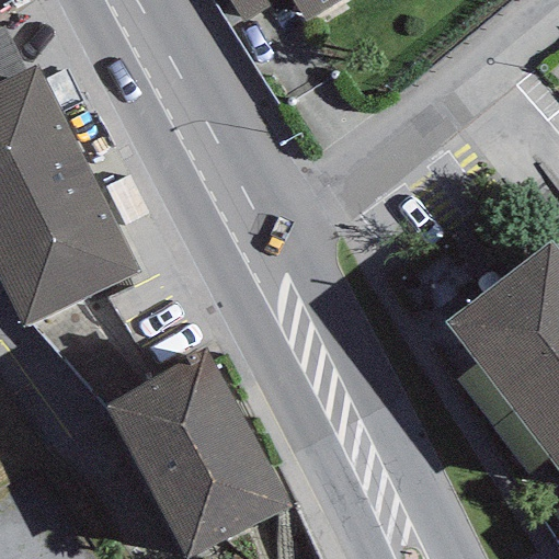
[(230,0),(244,21),(278,0),(230,0)]
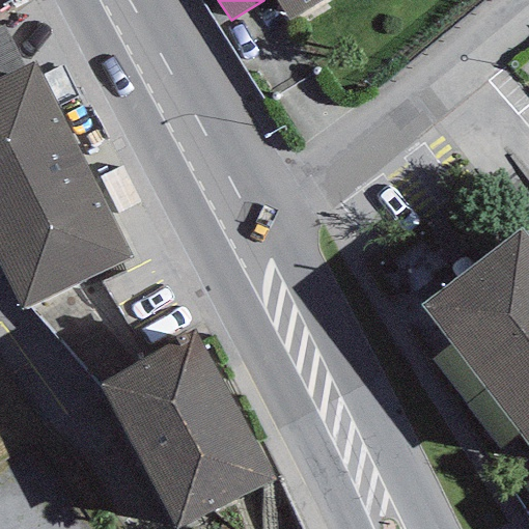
[(279,0),(291,18),(321,0),(279,0)]
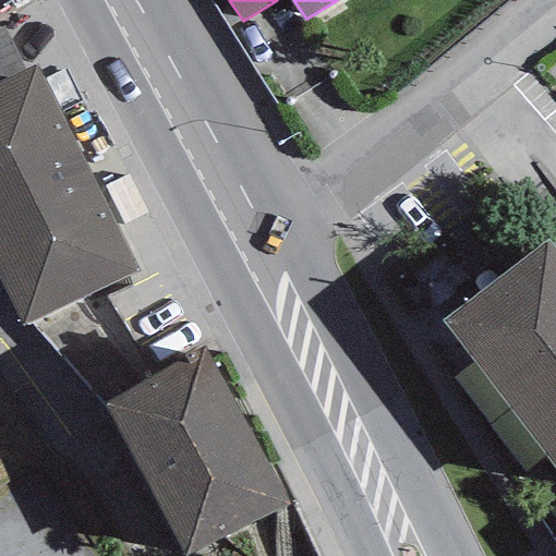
[(0,81),(26,69),(4,25),(0,28),(0,81)]
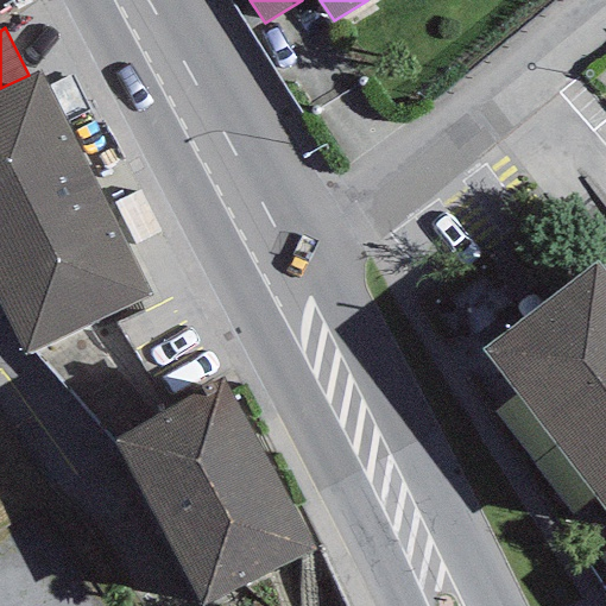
[(0,88),(0,298),(26,352),(153,294),(40,69),(29,75),(0,88)]
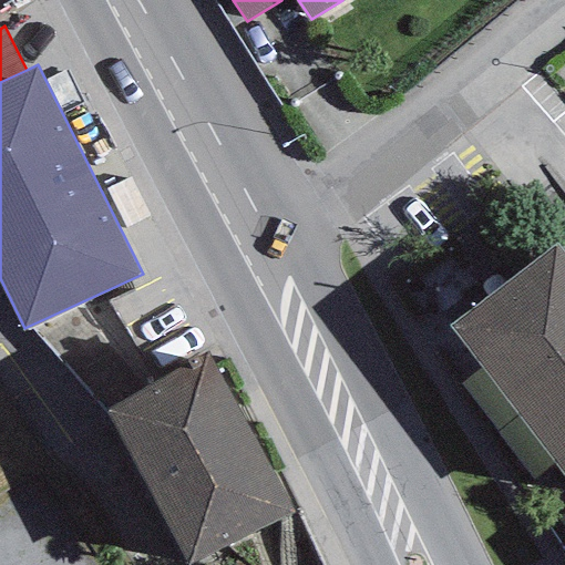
[(564,252),(557,243),(451,324),(564,470),(564,252)]
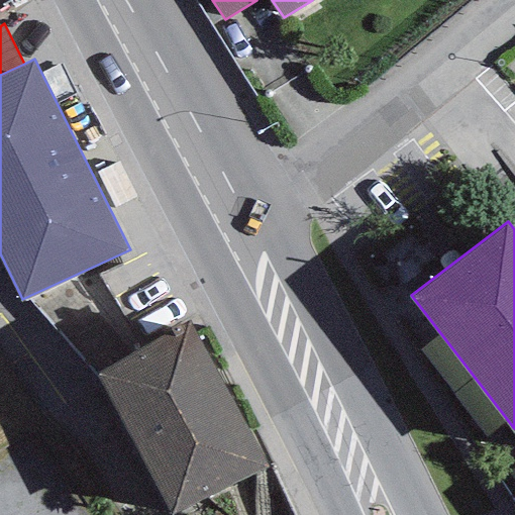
[(190,319),(97,374),(172,514),(270,467),(190,319)]
